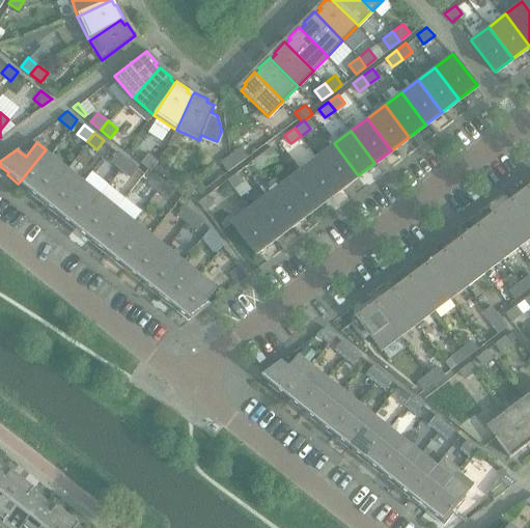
[(358,175),(334,143),(316,157),(340,189),(358,175)]
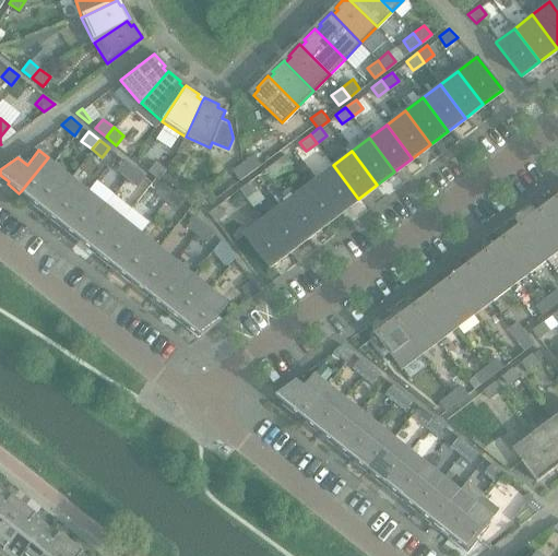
[(292,163),(284,153),(274,161),(281,170),(292,163)]
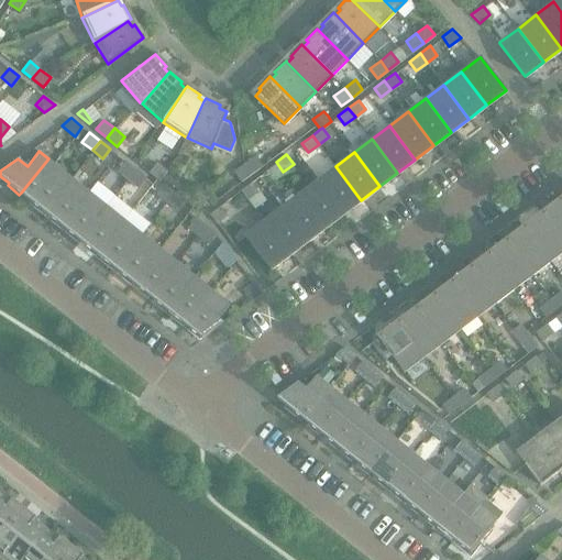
[(262,165),(255,155),(244,163),(252,173),(262,165)]
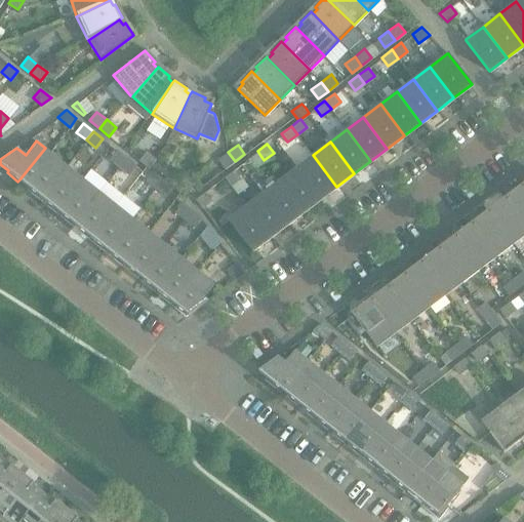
[(39,198),(40,197),(66,164),(45,148),(19,179),(32,190),(31,192),(39,198)]
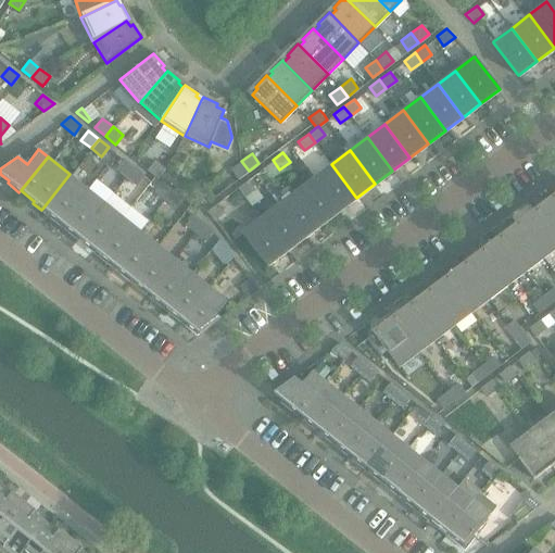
[(126,176),(133,166),(123,159),(115,167),(126,176)]
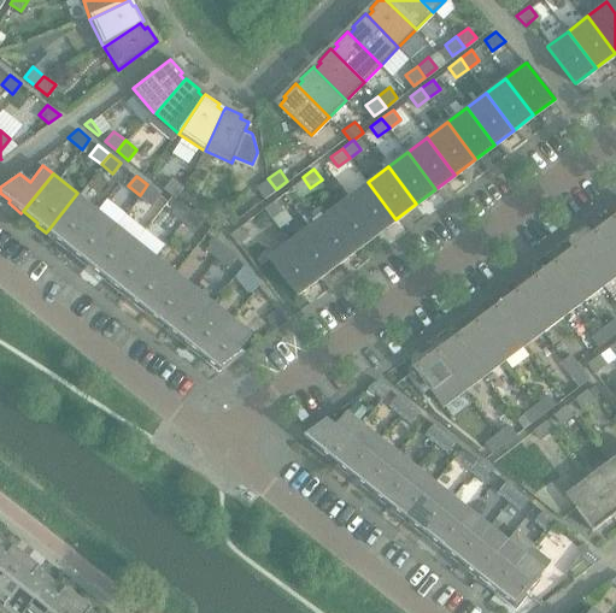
[(175,196),(182,187),(171,177),(163,188),(175,196)]
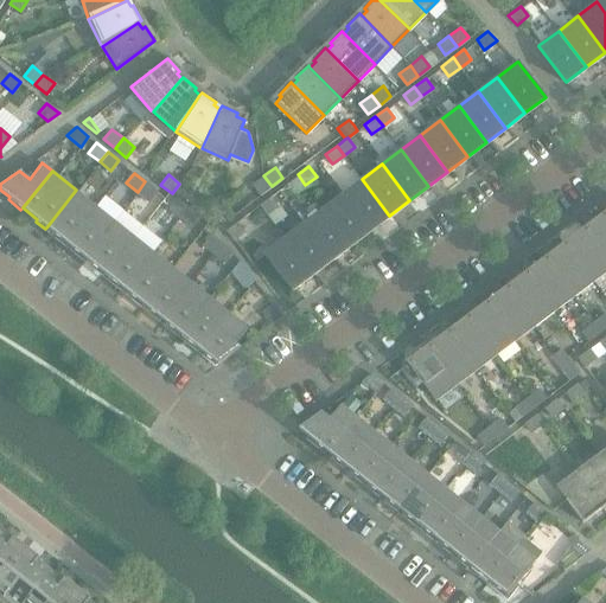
[(305,185),(298,174),(287,183),(294,193),(305,185)]
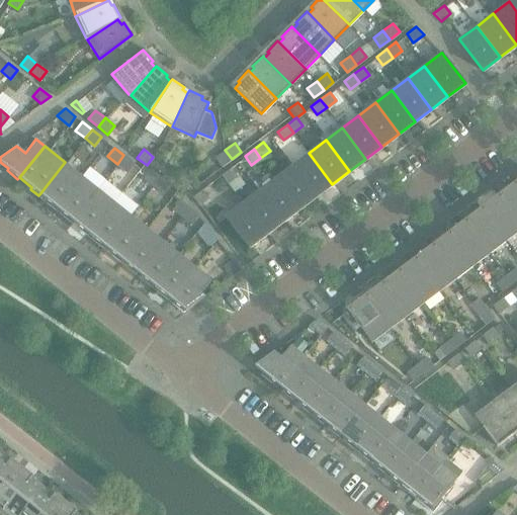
[(232,159),(225,150),(214,157),(222,166),(232,159)]
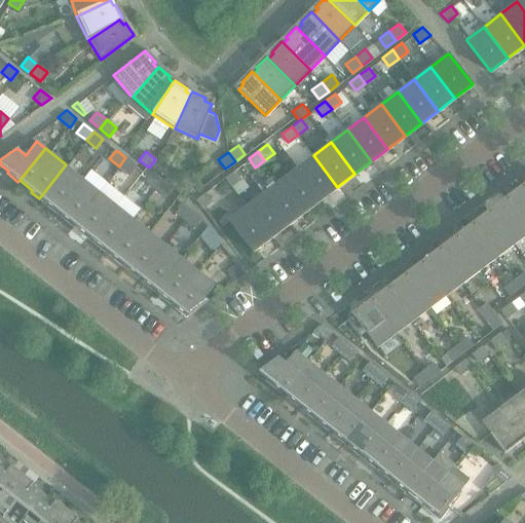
[(337,187),(313,155),(297,167),(321,199),(337,187)]
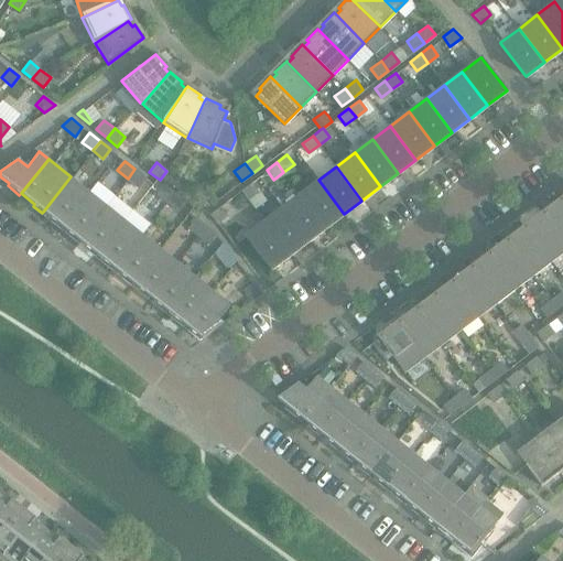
[(138,186),(145,177),(134,169),(128,179),(138,186)]
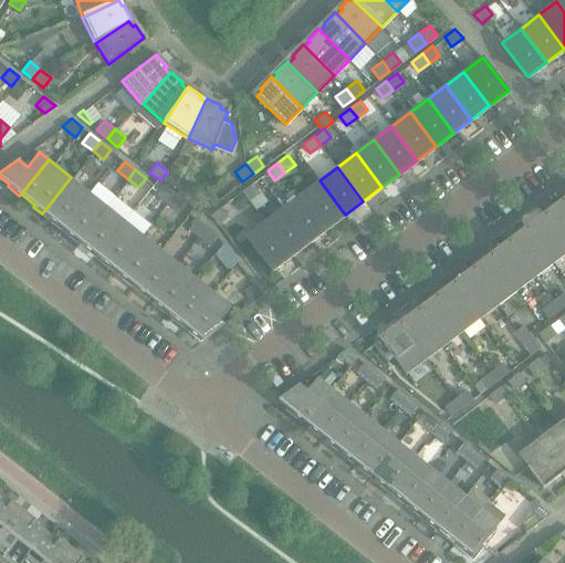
[(60,228),(61,226),(89,191),(71,177),(43,212),(52,219),(51,220),(60,228)]
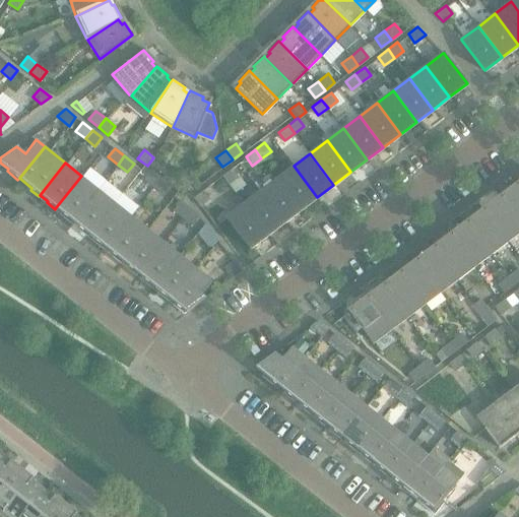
[(317,197),(294,166),(277,179),(301,209),(317,197)]
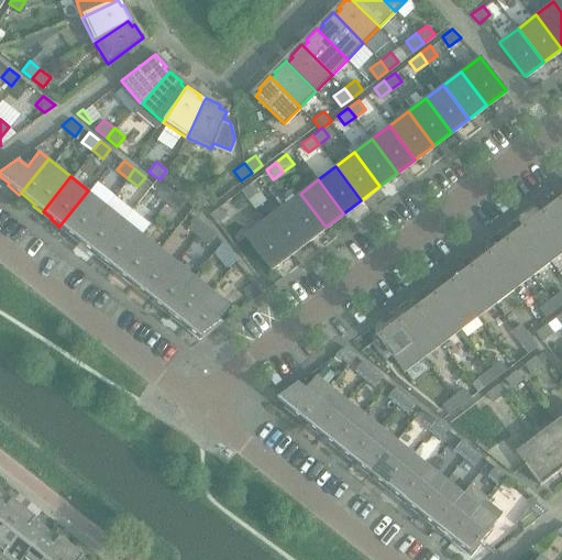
[(257,190),(251,182),(241,189),(248,198),(257,190)]
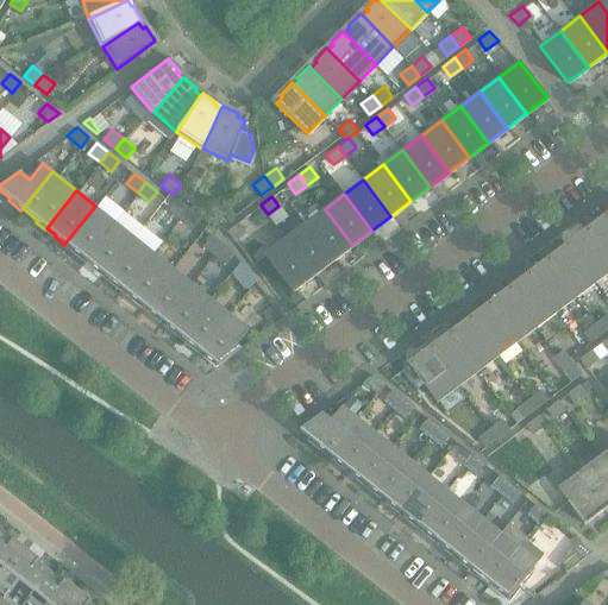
[(180,218),(188,207),(177,197),(169,208),(180,218)]
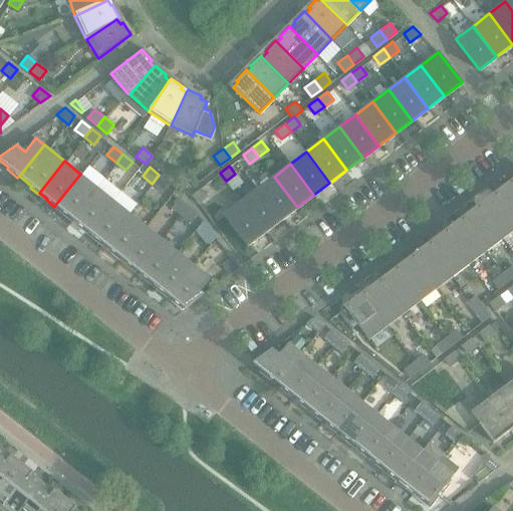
[(71,218),(96,187),(80,174),(55,205),(63,211),(62,213),(70,220),(71,218)]
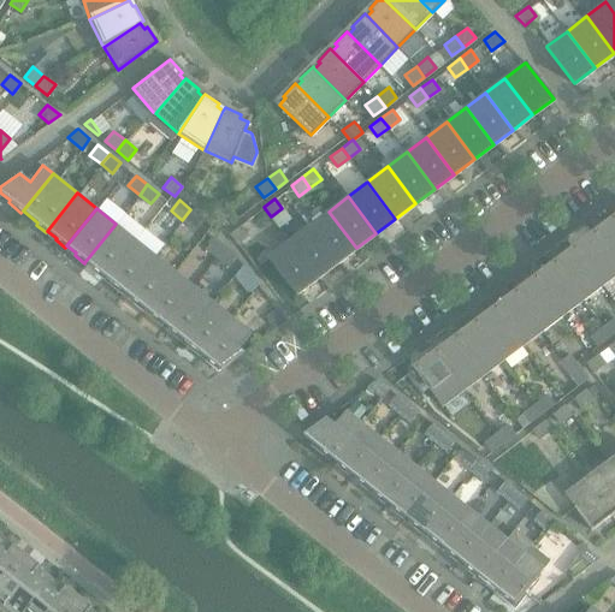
[(194,229),(202,219),(190,209),(182,220),(194,229)]
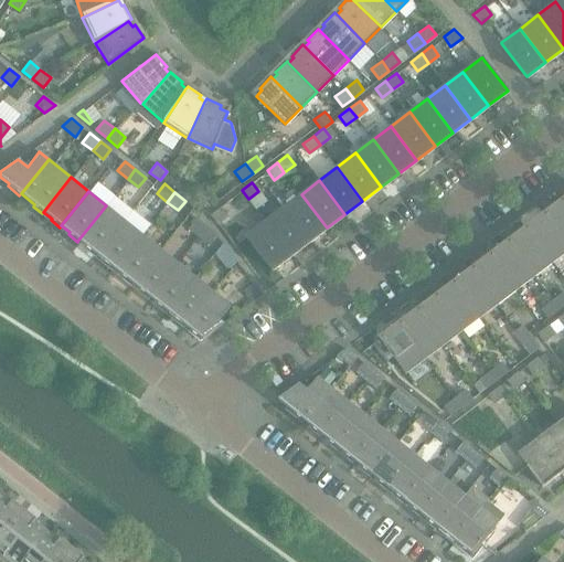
[(327,228),(301,194),(283,208),(308,242),(327,228)]
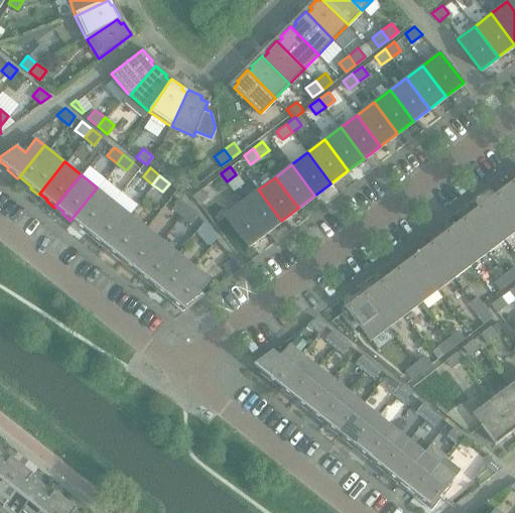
[(514,186),(512,182),(496,196),(514,221),(514,186)]
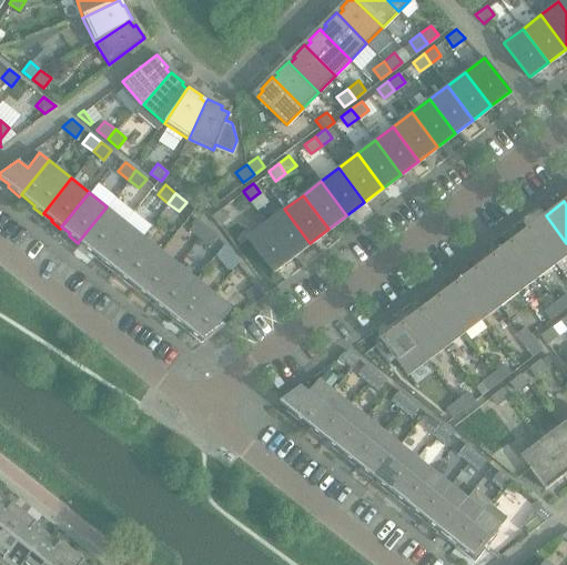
[(95,256),(97,255),(124,221),(107,207),(79,241),(88,248),(87,250),(95,256)]
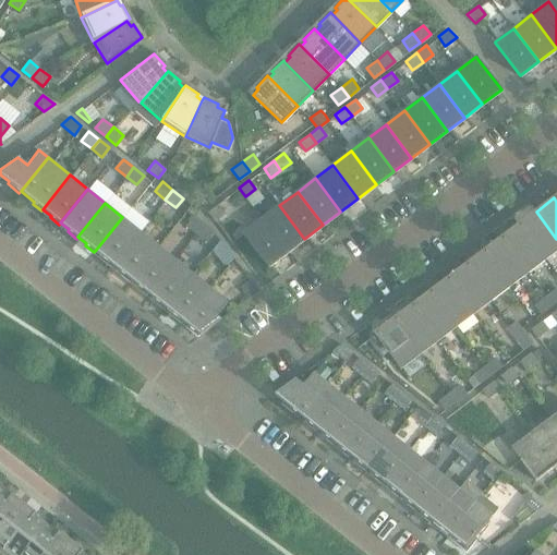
[(225,213),(218,203),(207,210),(214,220),(225,213)]
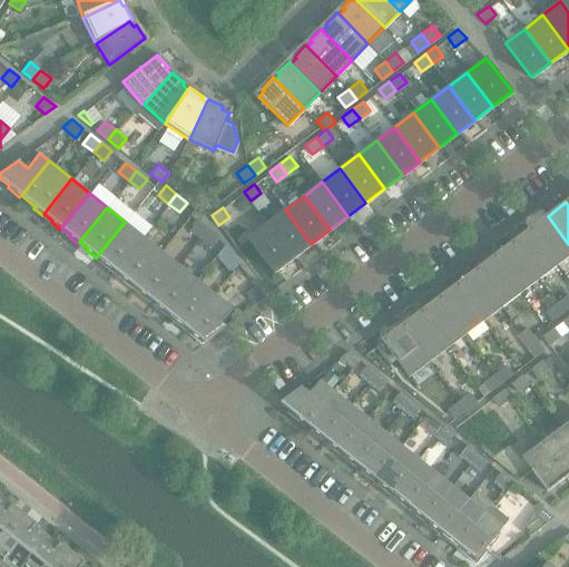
[(311,244),(285,209),(267,224),(293,257),(311,244)]
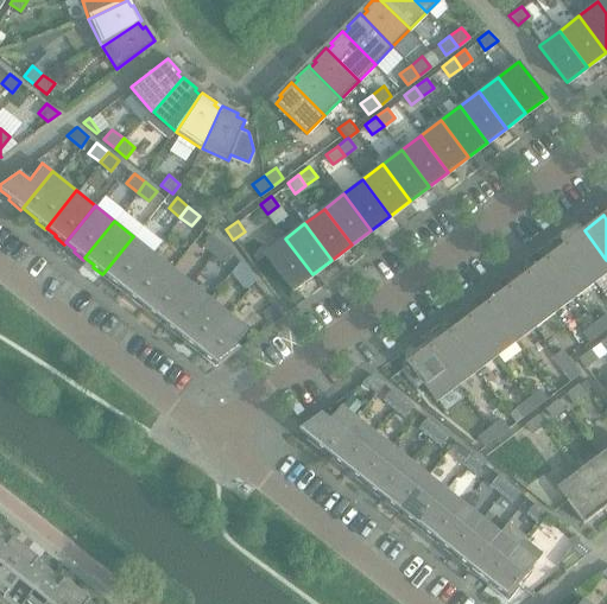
[(606,269),(606,260),(585,230),(564,245),(593,281),(606,269)]
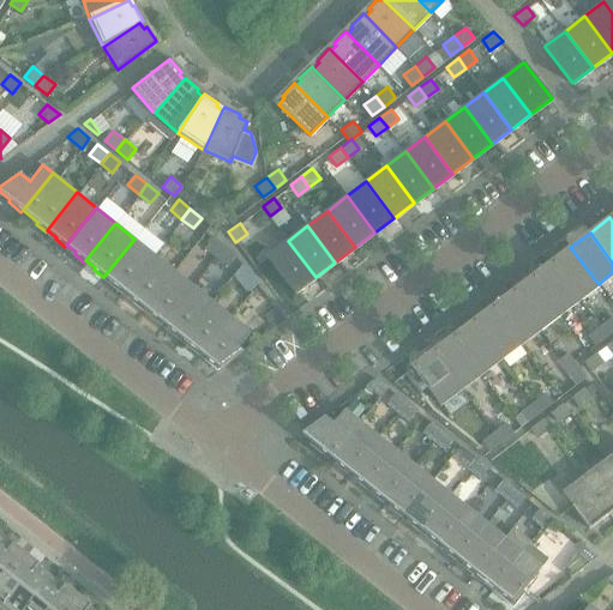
[(216,255),(224,245),(212,236),(204,247),(216,255)]
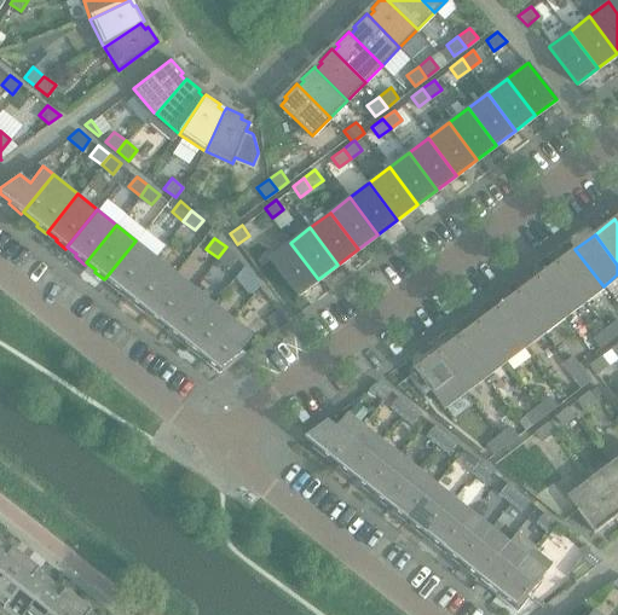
[(123,295),(125,294),(155,256),(136,241),(105,278),(115,285),(113,286),(123,295)]
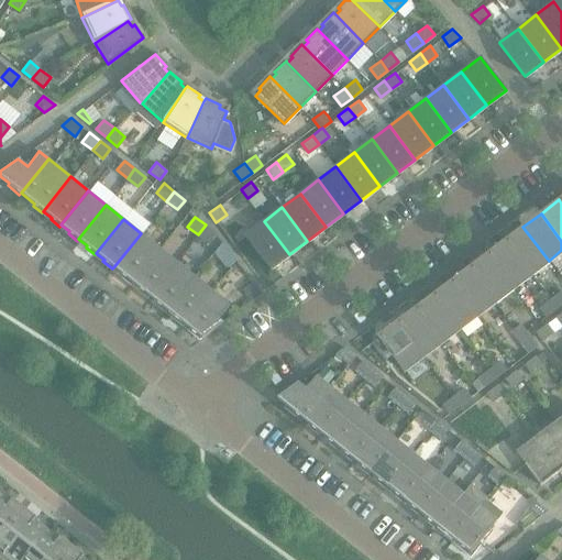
[(289,254),(264,221),(245,234),(246,234),(245,235),(271,268),(289,254)]
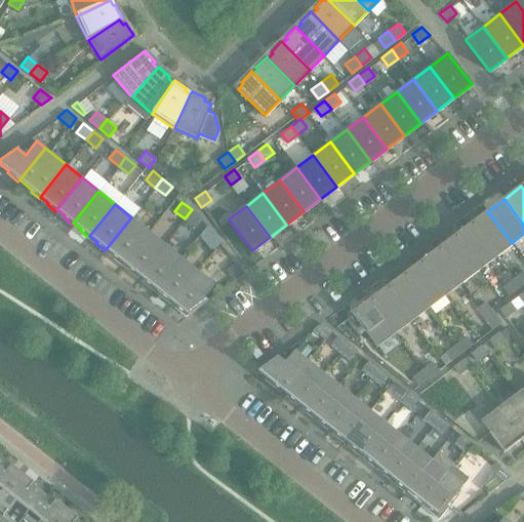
[(194,227),(201,217),(192,209),(185,218),(194,227)]
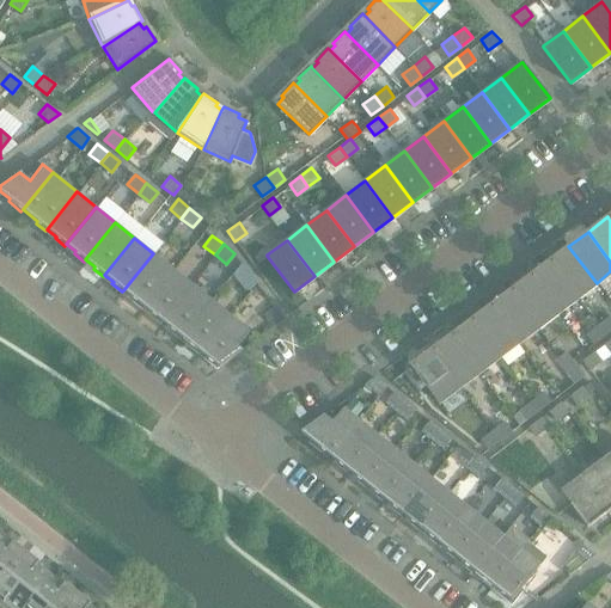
[(597,283),(568,246),(549,260),(576,298),(597,283)]
